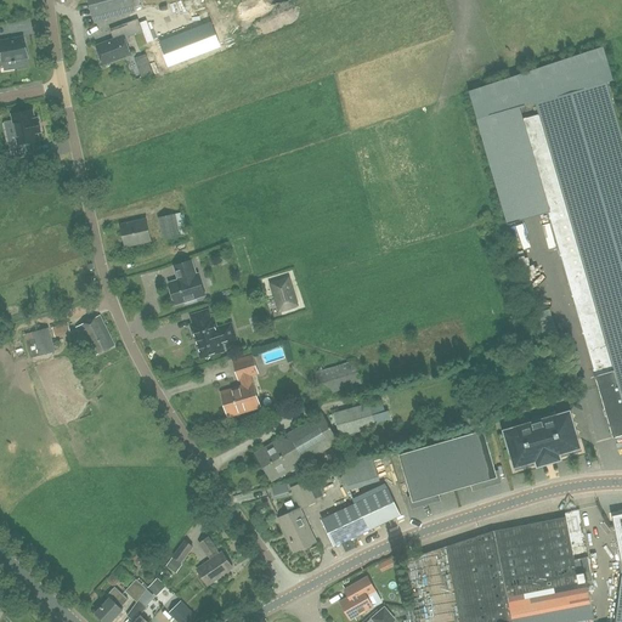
[(142,0),(88,0),(95,22),(108,18),(107,16),(134,10),(145,6),(142,0)]
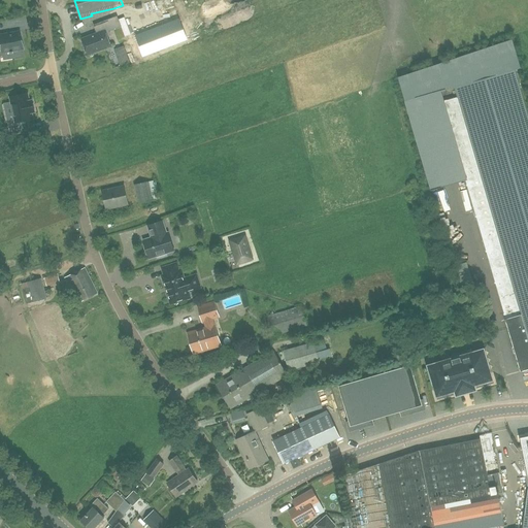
[(88,55),(110,46),(104,31),(81,39),(88,55)]
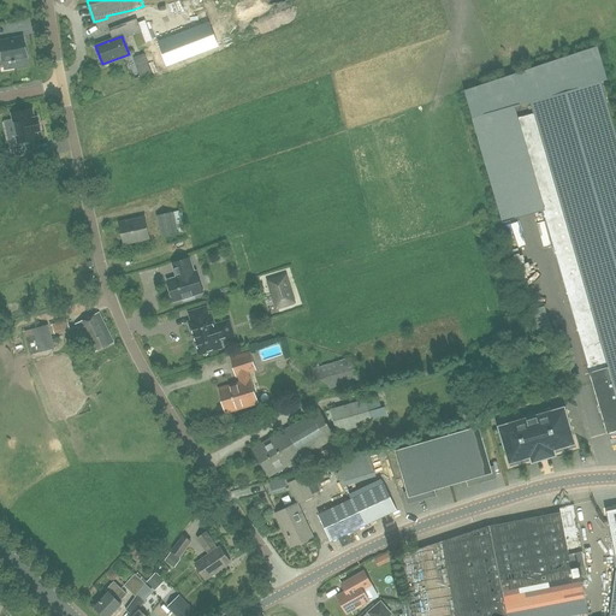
[(27,57),(24,43),(22,43),(22,37),(0,41),(0,52),(1,61),(12,60),(12,64),(15,63),(15,67),(27,66),(24,58),(27,57)]
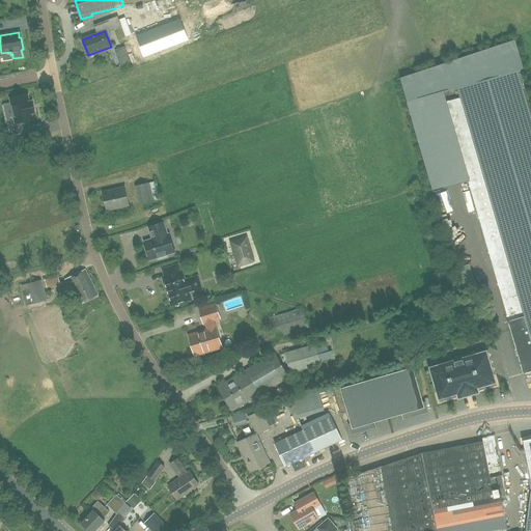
[(135,45),(138,55),(170,43),(167,33),(135,45)]
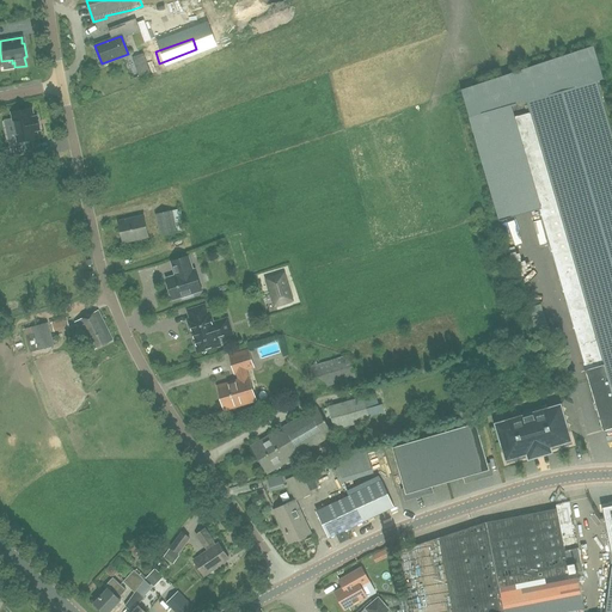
[(611,133),(597,81),(604,79),(594,47),(463,90),(470,117),(483,163),(500,221),(512,218),(540,209),(604,428),(611,424),(611,133)]
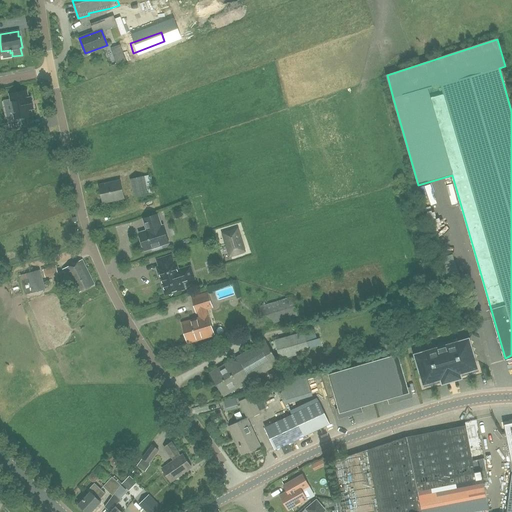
[(112,48),(114,56),(122,53),(119,45),(112,48)]
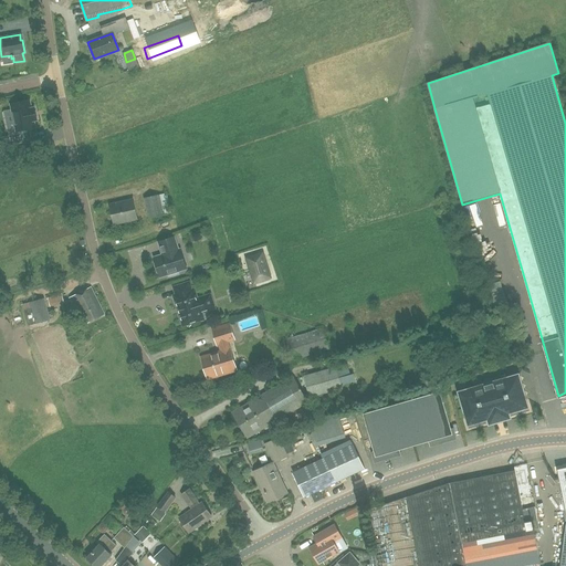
[(31,109),(29,101),(12,105),(18,135),(3,138),(6,147),(29,142),(27,134),(24,134),(24,130),(34,128),(33,121),(38,121),(34,108),(31,109)]
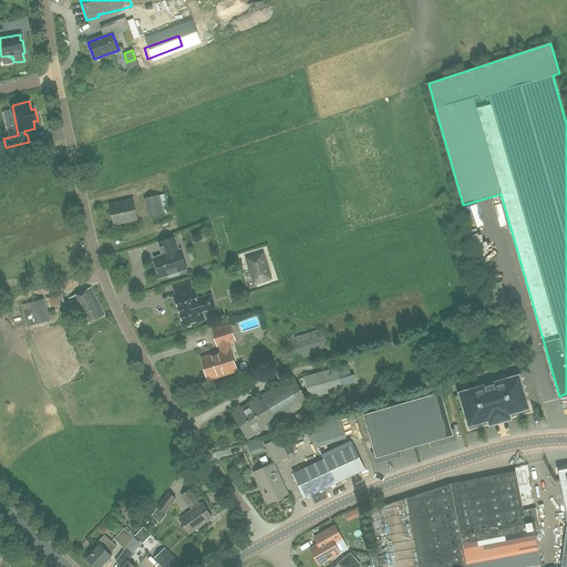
[(148,219),(164,215),(160,195),(144,198),(148,219)]
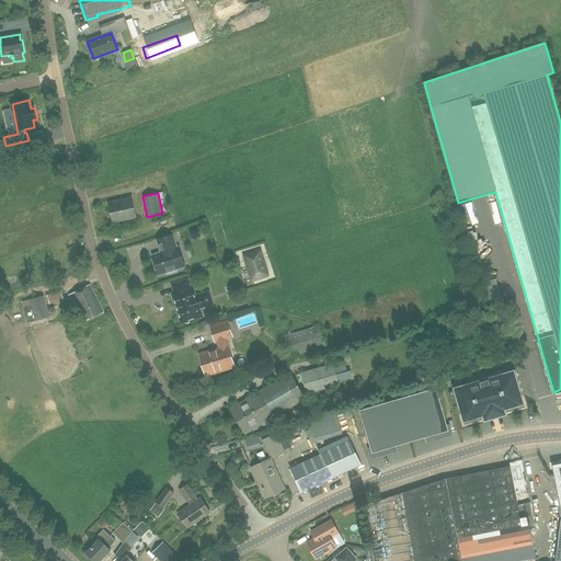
[(114,222),(136,218),(132,197),(109,202),(114,222)]
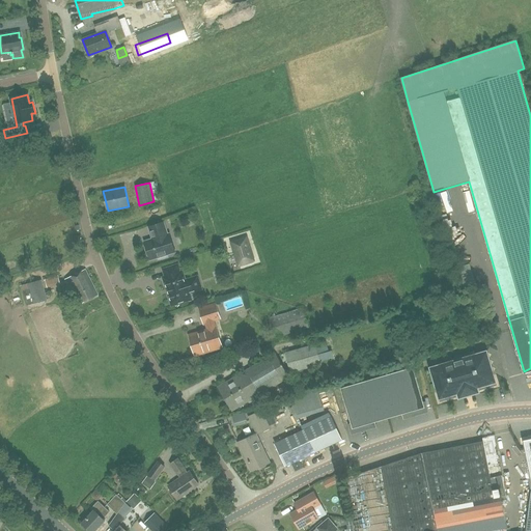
[(167,235),(163,223),(151,227),(155,240),(145,243),(146,247),(145,248),(147,255),(149,254),(150,259),(158,257),(158,259),(168,256),(166,250),(173,248),(169,234),(167,235)]
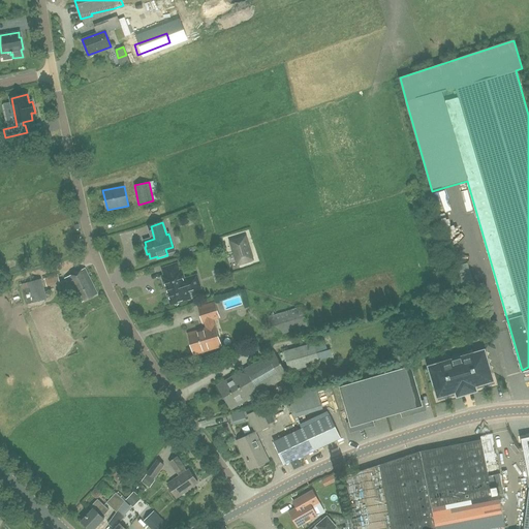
[(228,241),(237,267),(254,260),(246,235),(228,241)]
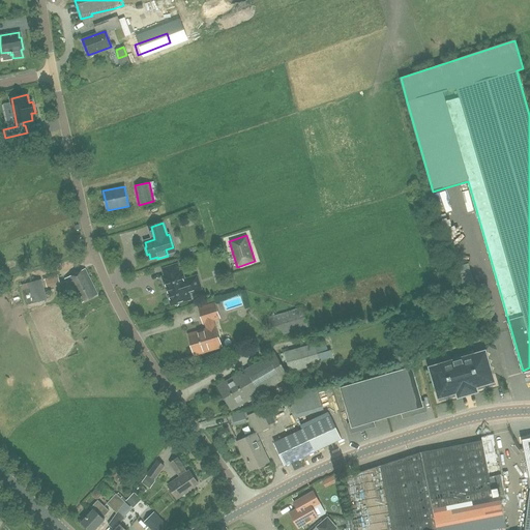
[(179,273),(177,265),(164,269),(166,277),(164,277),(172,303),(185,299),(184,294),(195,291),(190,278),(184,281),(181,272),(179,273)]
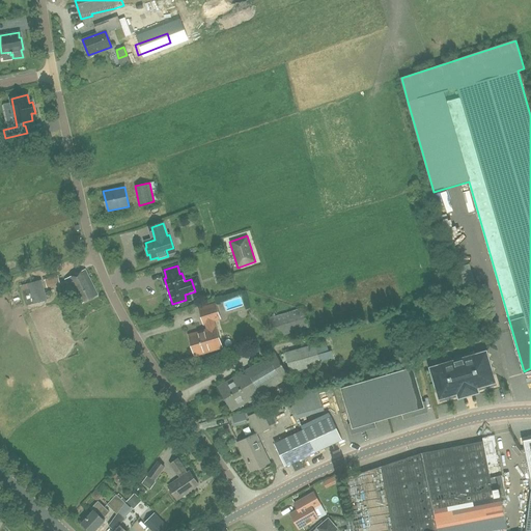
[(78,305),(99,296),(85,270),(65,280),(78,305)]
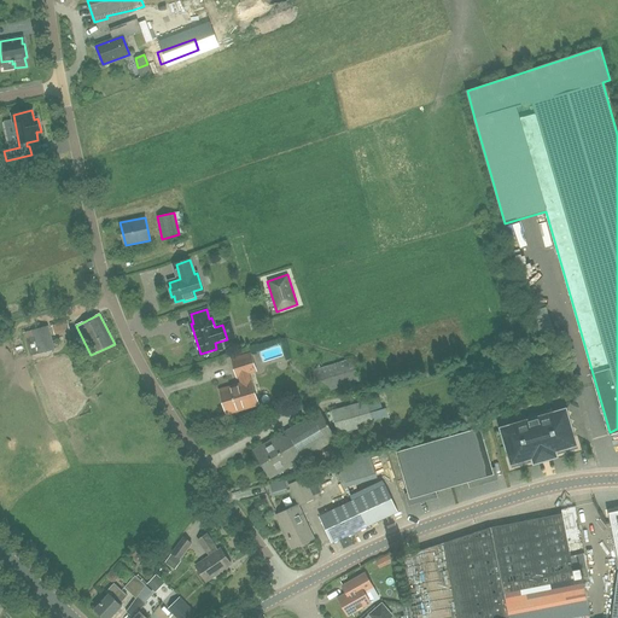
[(48,327),(33,331),(34,337),(39,354),(54,349),(48,327)]
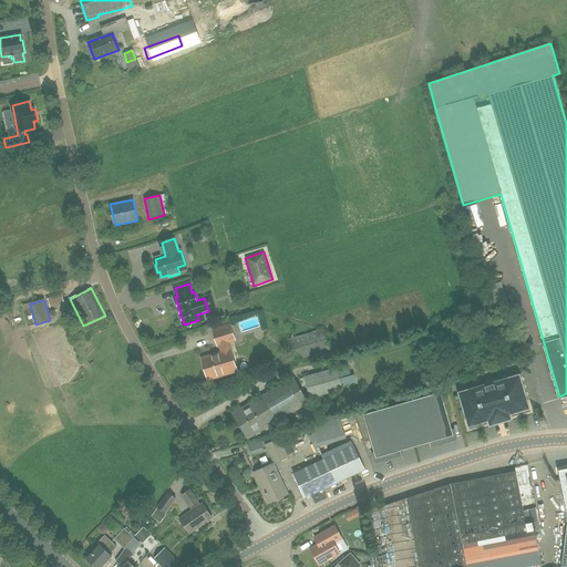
[(208,380),(236,371),(228,342),(235,340),(230,326),(213,330),(219,353),(202,358),(208,380)]
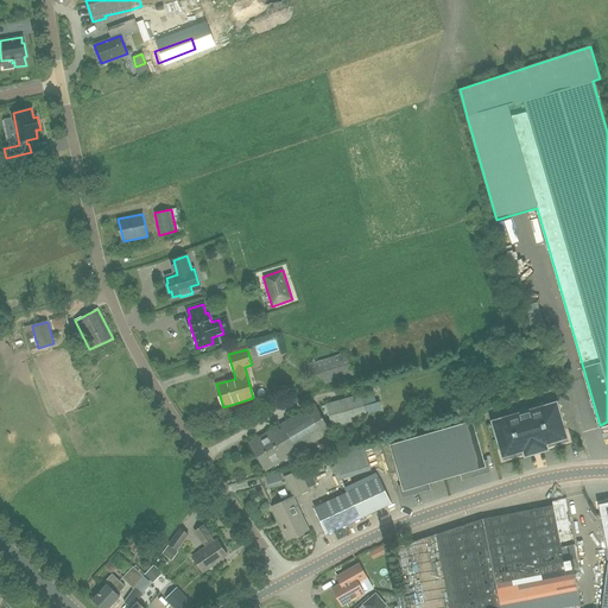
[(315,386),(353,375),(346,354),(309,366),(315,386)]
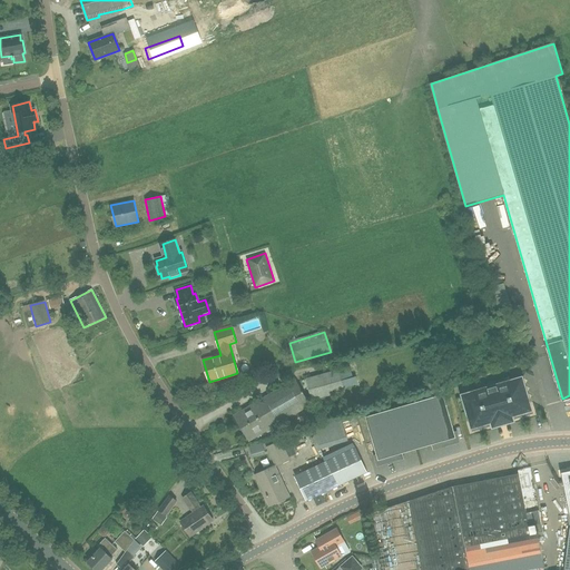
[(312,401),(344,392),(342,381),(353,377),(350,367),(306,379),(312,401)]
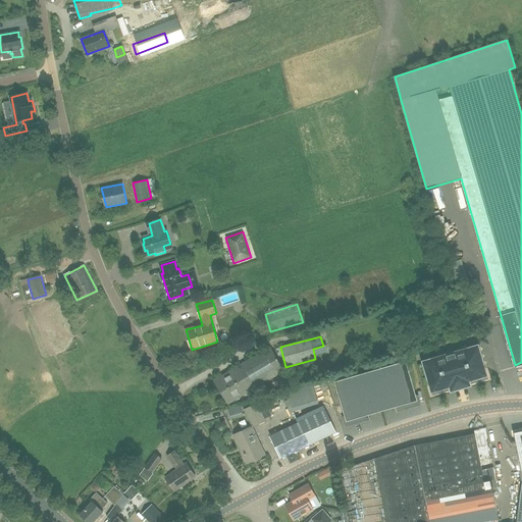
[(228,404),(284,371),(270,348),(214,380),(228,404)]
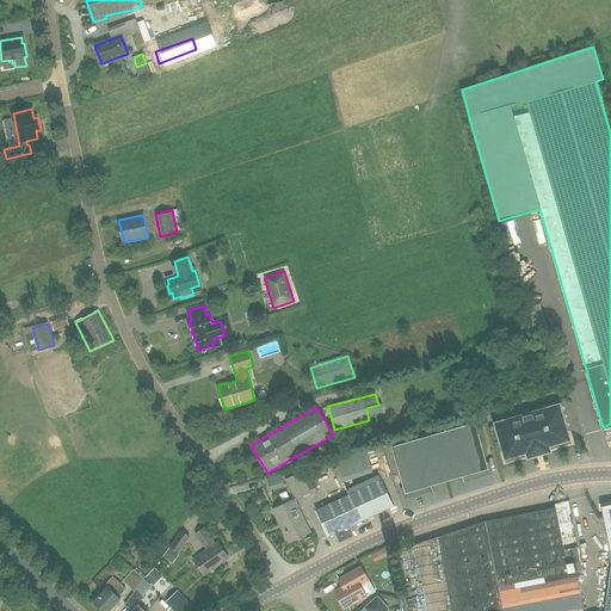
[(569,444),(559,411),(535,418),(534,415),(523,419),(524,420),(499,427),(508,462),(523,458),(522,455),(529,452),(529,455),(532,454),(534,457),(536,456),(535,455),(542,452),(543,455),(545,454),(544,450),(548,449),(547,448),(555,445),(555,449),(569,444)]
